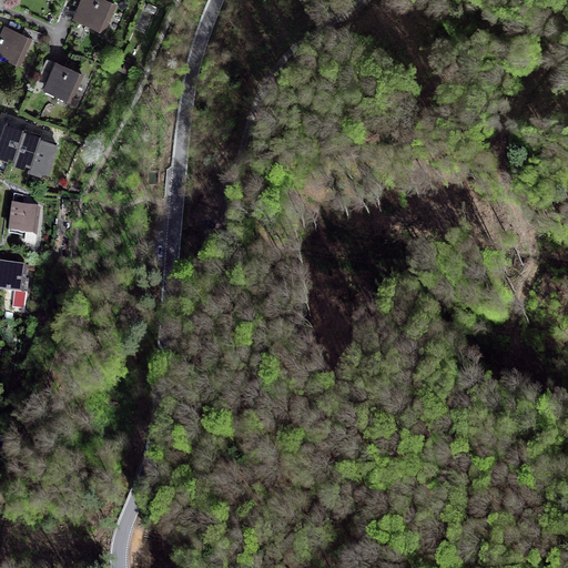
[(88,21),(104,28),(114,3),(105,0),(74,0),(73,3),(81,8),(79,11),(90,16),(88,21)]
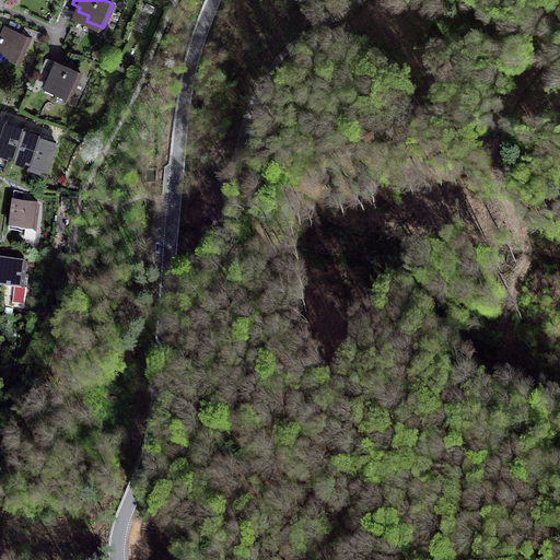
[(32,38),(41,42),(44,34),(27,27),(24,35),(6,26),(0,38),(0,42),(1,43),(0,45),(0,50),(21,61),(32,38)]
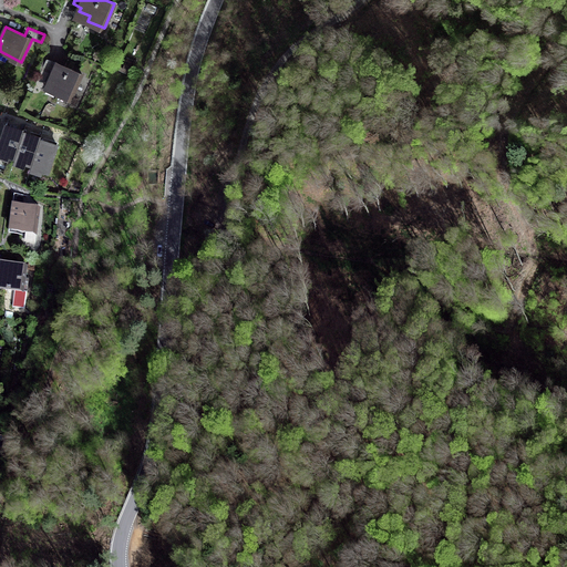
[(55,93),(71,100),(82,74),(47,59),(35,84),(45,89),(48,83),(58,88),(55,93)]
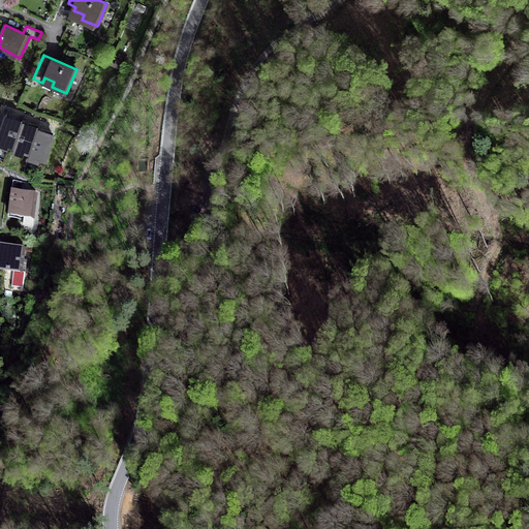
[(7,145),(14,147),(22,124),(22,122),(5,117),(0,132),(0,139),(6,143),(7,145)]
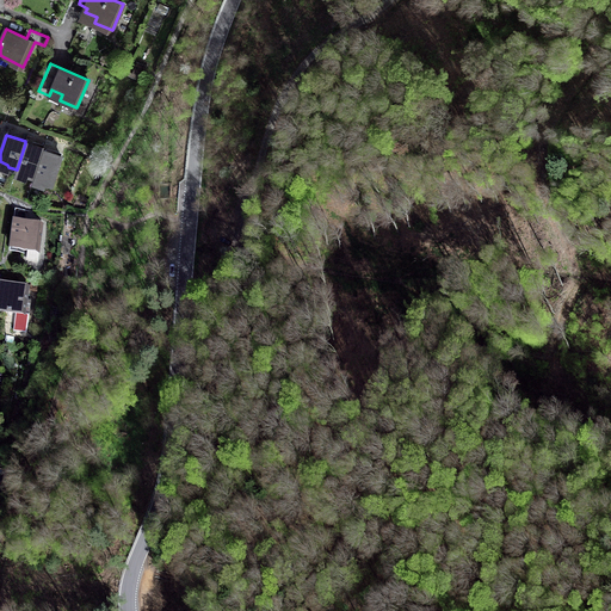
[(26,176),(35,178),(43,150),(44,149),(25,143),(17,170),(25,172),(26,176)]
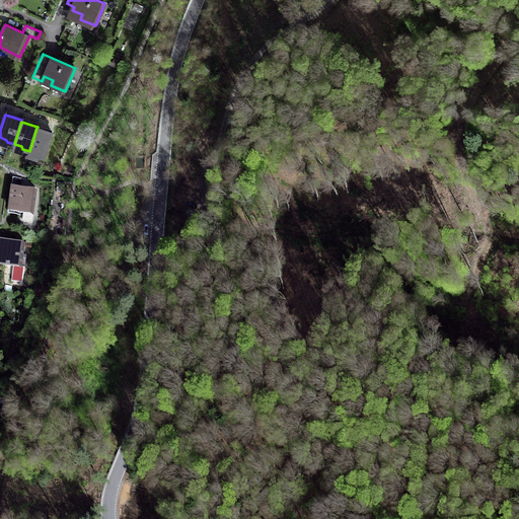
[(39,155),(45,157),(53,133),(36,128),(29,151),(36,153),(39,155)]
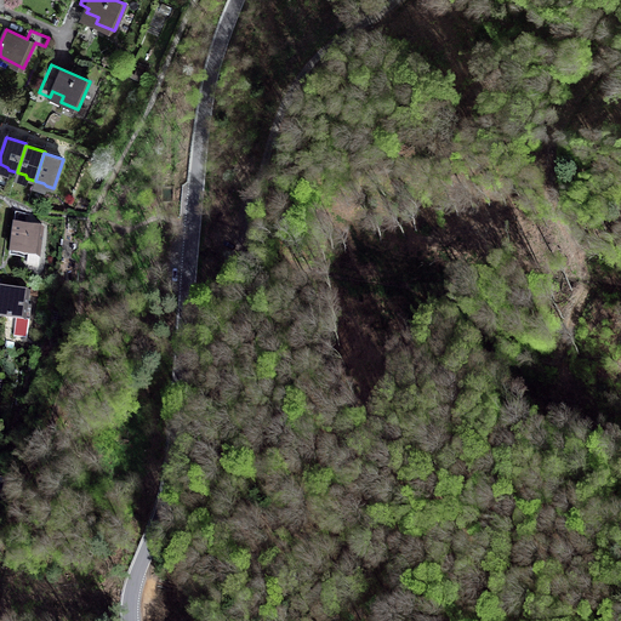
[(17,227),(13,250),(26,251),(28,255),(38,256),(41,229),(17,227)]
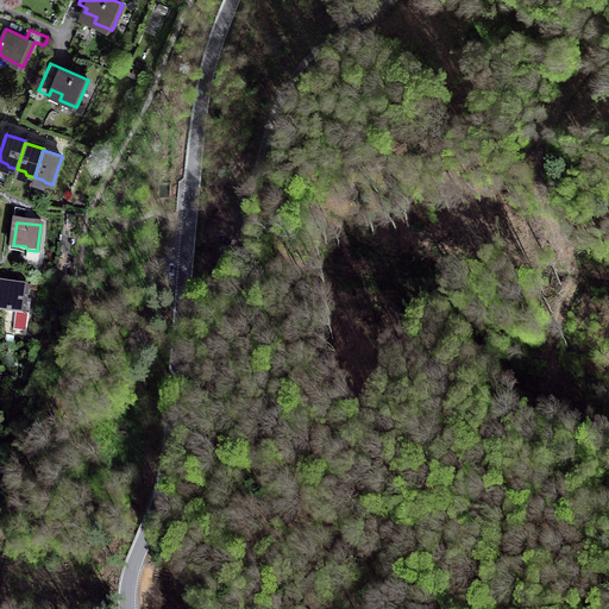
[(0,284),(0,309),(17,313),(14,331),(27,332),(30,313),(25,313),(29,288),(0,284)]
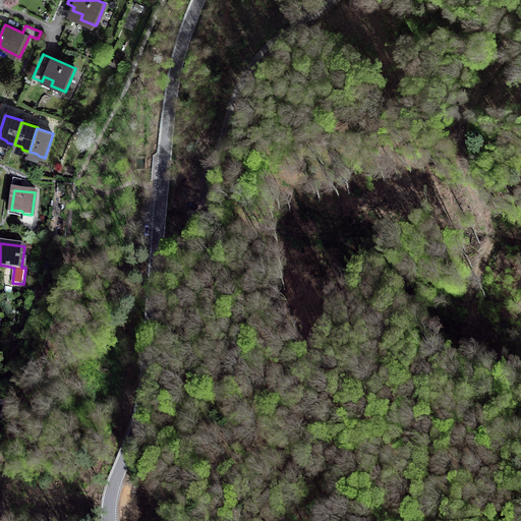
All buildings are outlined.
